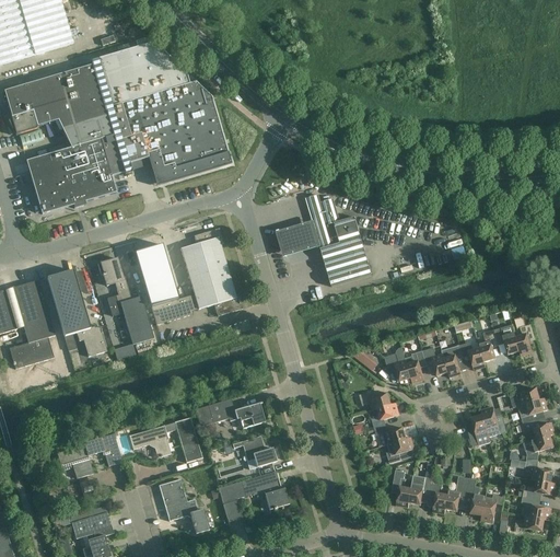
[(0,0),(0,59),(68,43),(57,0),(0,0)]
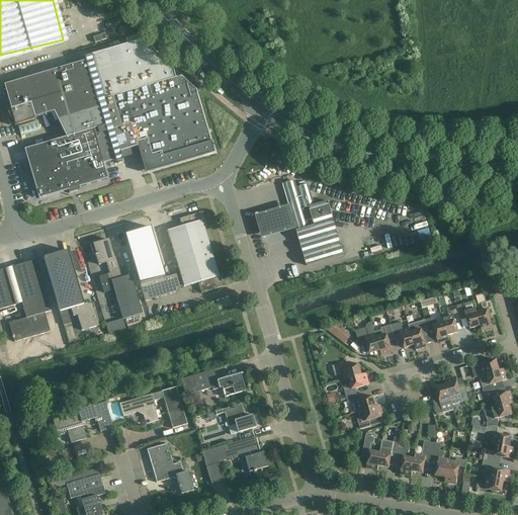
[(213,150),(195,87),(180,73),(174,75),(171,65),(142,36),(89,53),(47,66),(48,69),(85,58),(93,86),(99,106),(104,123),(93,126),(102,159),(113,155),(116,165),(124,163),(119,146),(136,141),(142,160),(143,160),(145,166),(148,168),(154,166),(154,167),(213,150)]
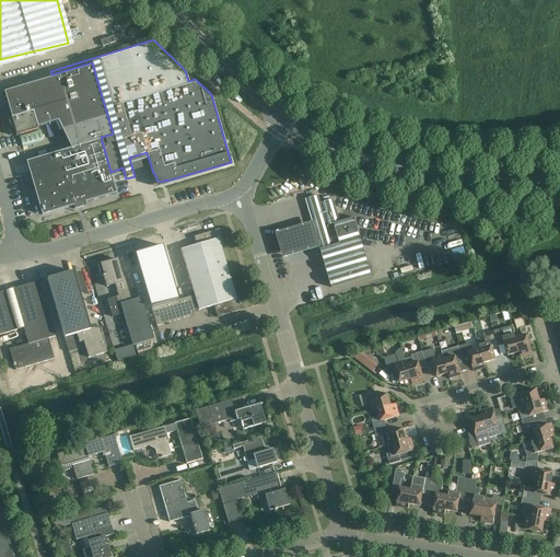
[(10,115),(11,117),(8,118),(15,134),(21,131),(36,127),(37,125),(57,118),(62,128),(71,146),(101,137),(113,134),(107,115),(101,93),(92,62),(51,74),(3,89),(11,115),(10,115)]
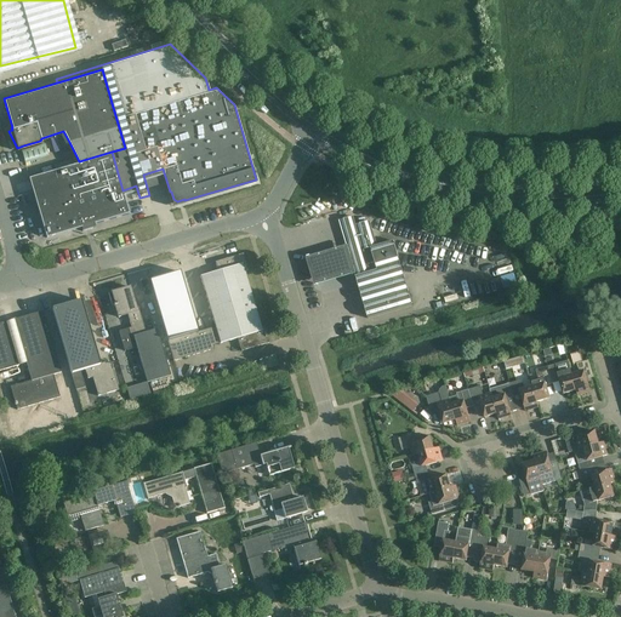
[(22,148),(24,160),(49,153),(45,141),(22,148)]
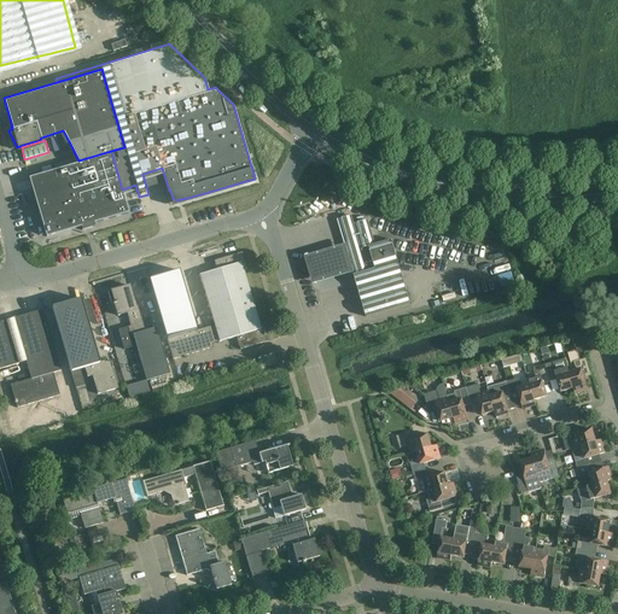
[(46,234),(81,224),(82,227),(94,223),(93,220),(128,210),(122,189),(111,151),(79,161),(29,175),(46,234)]
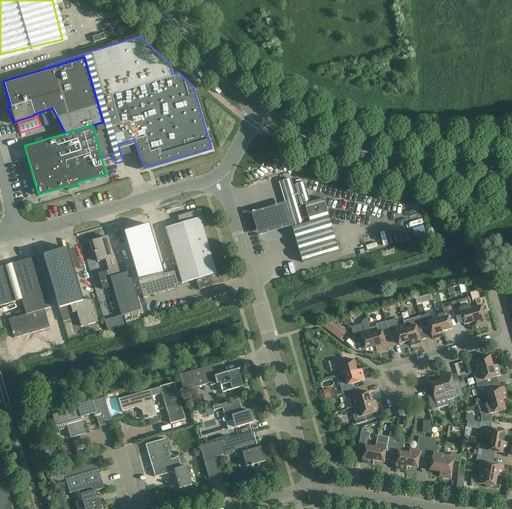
[(280,179),(284,194),(286,200),(292,223),(303,260),(340,249),(330,215),(324,196),(311,200),(305,180),(293,183),(291,176),(280,179)]
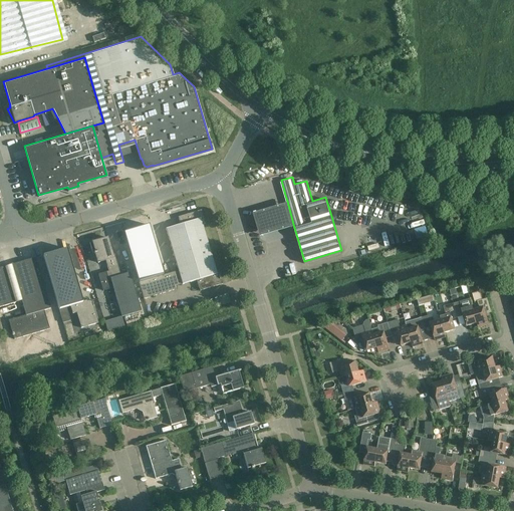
[(253,211),(260,234),(279,228),(293,224),(287,201),(272,205),(253,211)]
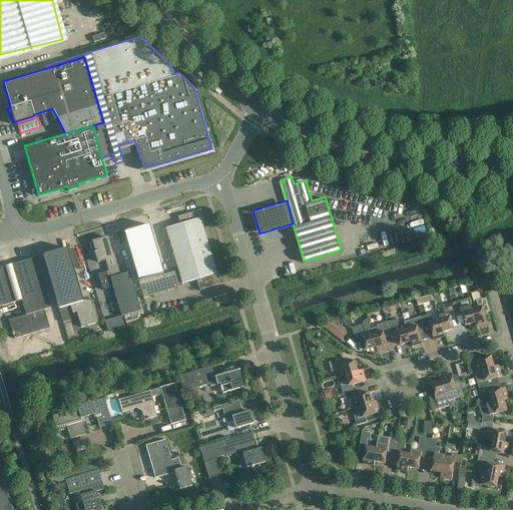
[(165,225),(177,268),(211,257),(201,221),(204,220),(200,207),(190,210),(190,211),(187,212),(187,211),(177,214),(179,221),(165,225)]
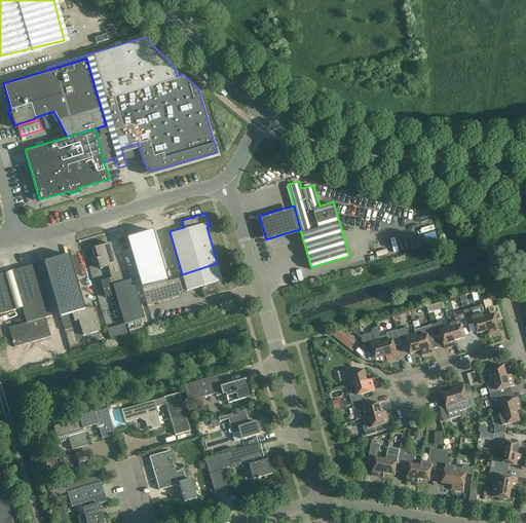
[(152,227),(126,234),(142,286),(167,278),(152,227)]
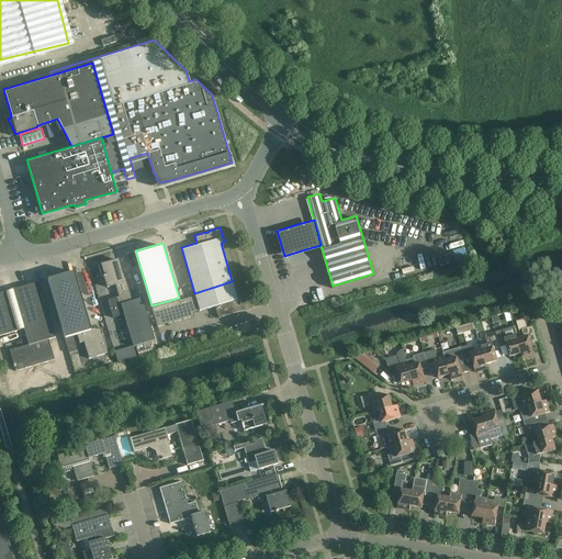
[(117,257),(100,263),(98,263),(101,274),(103,274),(103,275),(107,284),(115,282),(119,294),(108,298),(110,305),(132,299),(125,276),(123,276),(117,257)]
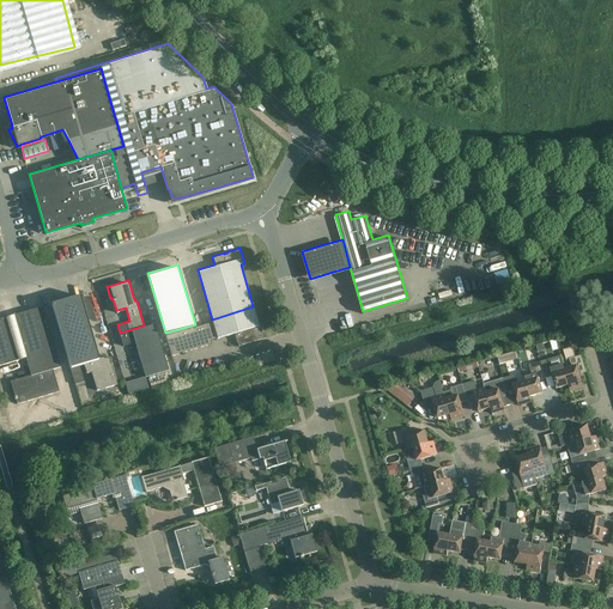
[(84,361),(84,363),(86,371),(91,370),(96,388),(117,382),(109,354),(98,358),(79,293),(52,302),(70,366),(84,361)]
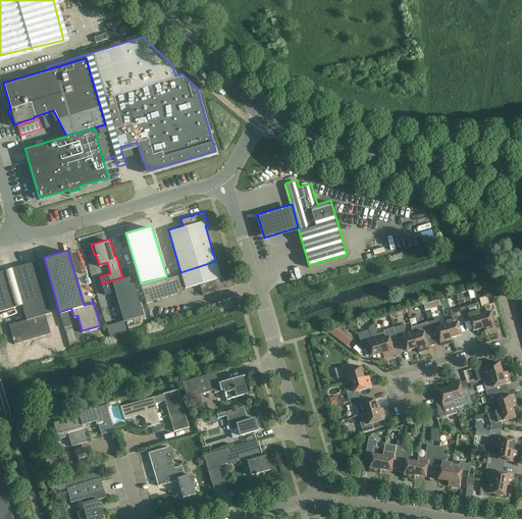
[(0,309),(21,303),(25,317),(25,318),(45,312),(45,313),(51,311),(36,259),(0,269),(0,309)]
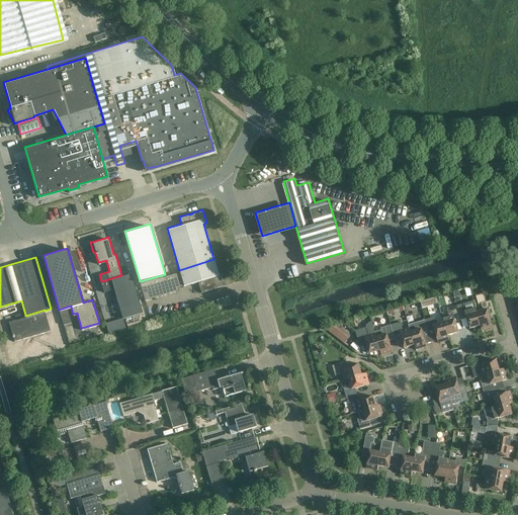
[(179,270),(140,282),(145,298),(178,288),(177,284),(183,283),(183,284),(198,279),(201,290),(210,287),(210,286),(213,285),(214,286),(225,283),(221,270),(218,271),(213,259),(179,270)]
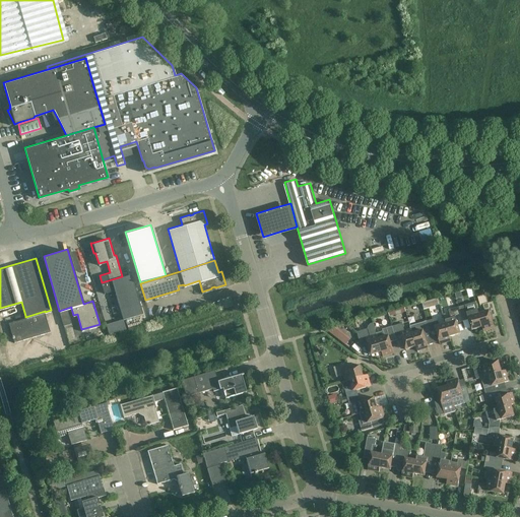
[(131,273),(122,276),(102,282),(105,292),(115,288),(123,318),(142,312),(131,273)]
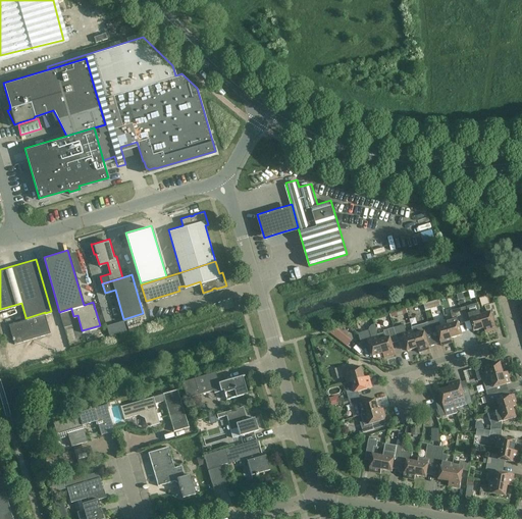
[(487,311),(480,312),(480,313),(484,325),(484,326),(485,330),(497,327),(492,313),(498,311),(494,300),(484,303),(487,311)]
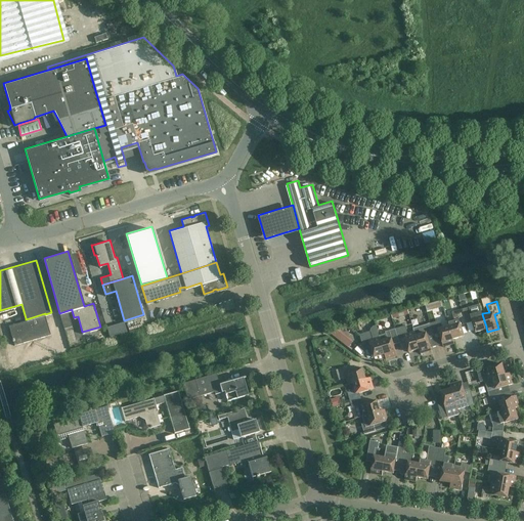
[(475,331),(486,328),(486,327),(482,314),(482,313),(479,302),(472,304),(462,307),(465,317),(471,315),(475,331)]
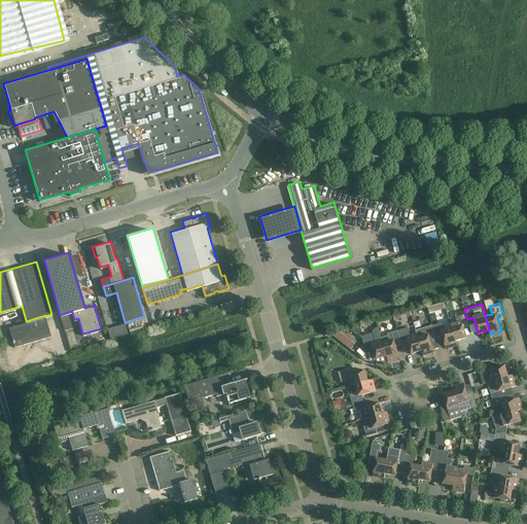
[(450,321),(451,325),(455,339),(456,339),(466,336),(462,321),(467,319),(464,309),(454,312),(457,319),(450,321)]
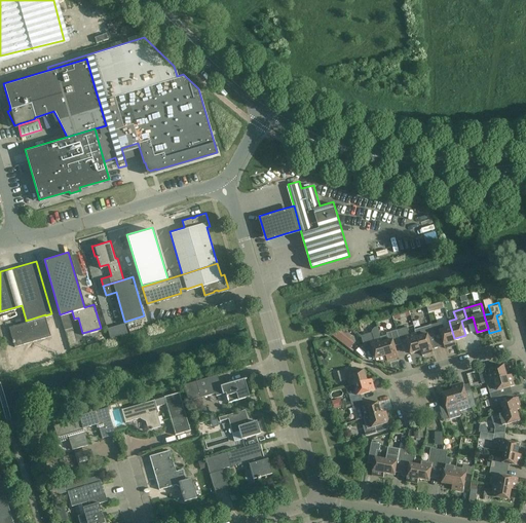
[(50,334),(45,315),(45,314),(26,321),(26,320),(8,325),(12,338),(11,338),(12,341),(13,341),(14,344),(50,334)]
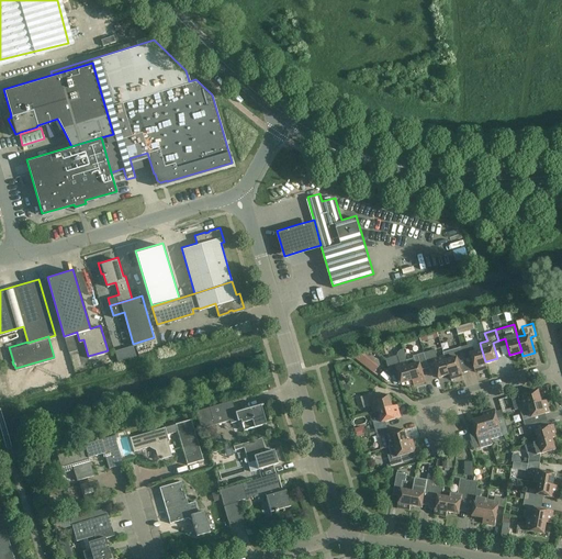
[(472,342),(461,345),(463,351),(464,356),(471,354),(475,369),(487,366),(486,361),(485,361),(481,347),(474,349),(472,342)]
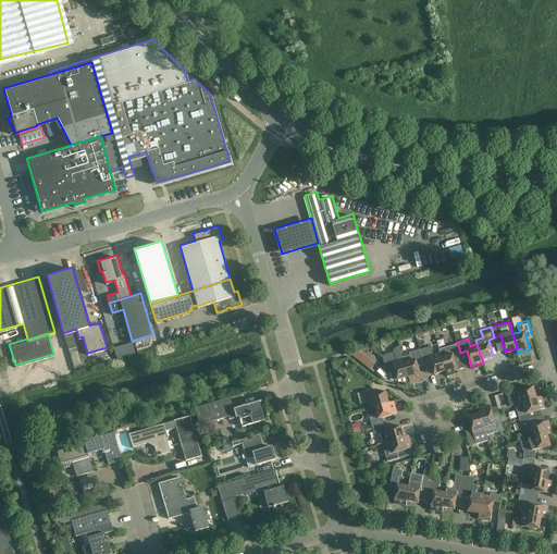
[(459,370),(453,349),(459,348),(457,342),(450,343),(438,347),(440,351),(441,349),(442,355),(446,369),(445,369),(447,373),(459,370)]
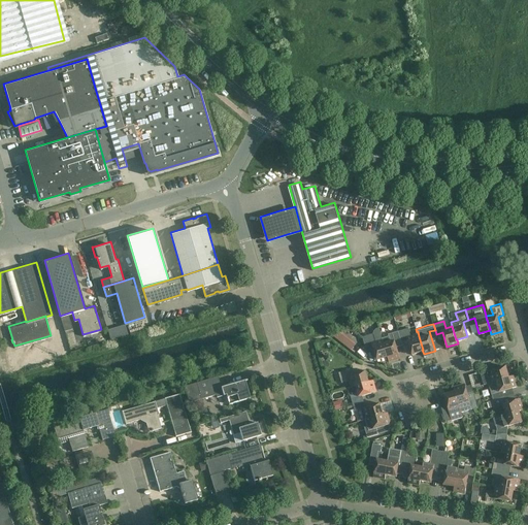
[(373,329),(372,331),(362,334),(365,346),(372,343),(376,358),(387,355),(388,355),(384,341),(383,337),(378,325),(375,326),(374,328),(373,329)]
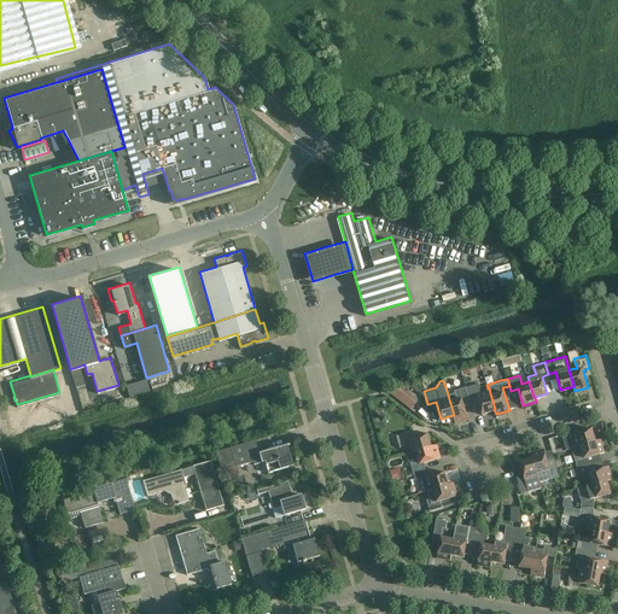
[(490,393),(489,387),(488,389),(481,390),(478,381),(466,385),(470,397),(477,396),(482,413),(494,409),(495,409),(490,393)]
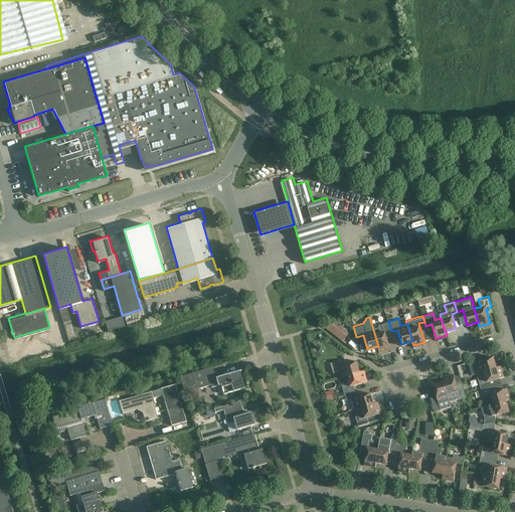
[(380,331),(374,333),(378,346),(377,346),(379,350),(390,347),(385,333),(391,331),(388,321),(378,324),(380,331)]
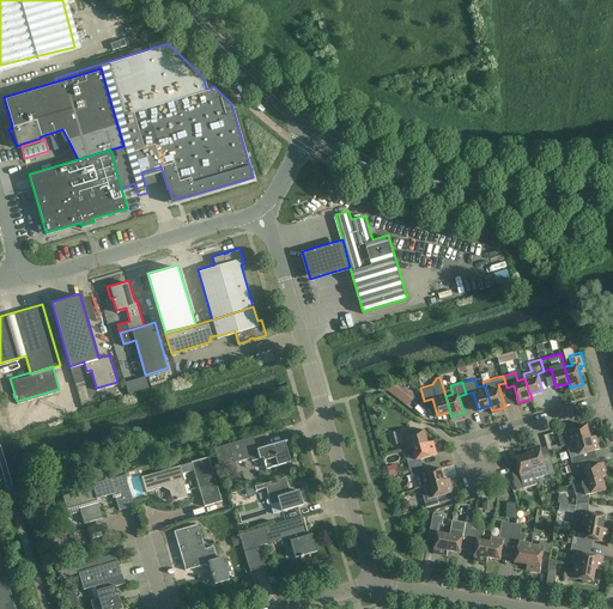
[(562,444),(576,440),(576,439),(592,434),(590,434),(587,422),(558,431),(562,444)]
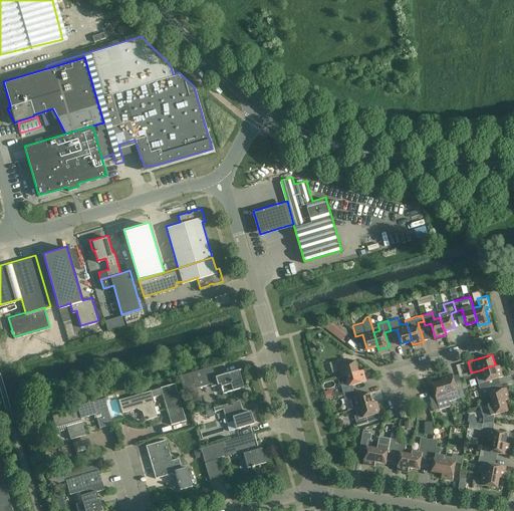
[(341,374),(346,373),(359,369),(355,358),(341,363),(340,357),(329,360),(332,370),(339,368),(341,374)]
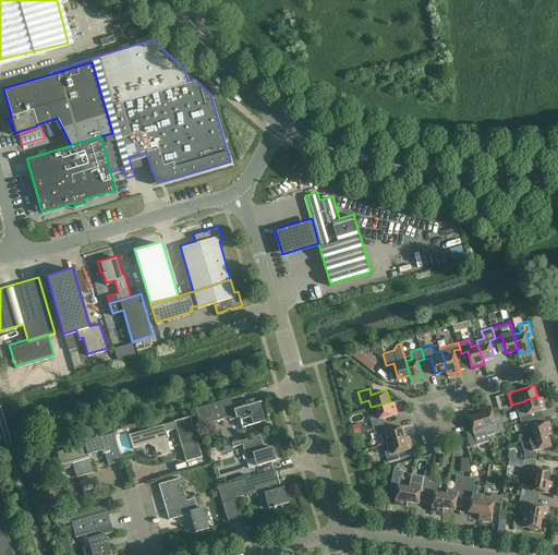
[(518,410),(521,421),(533,418),(531,411),(546,407),(543,395),(537,396),(538,396),(524,400),(524,401),(526,408),(518,410)]
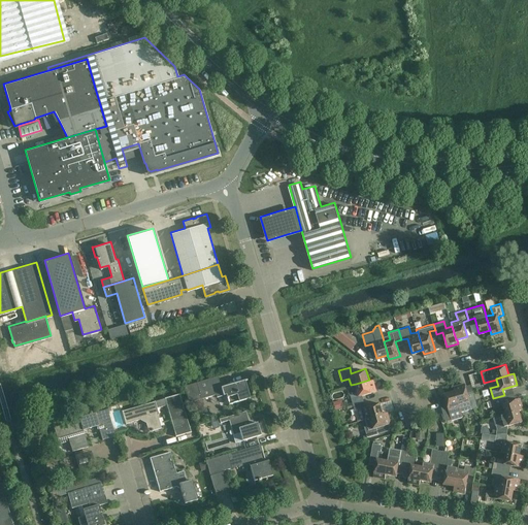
[(218,386),(215,375),(184,384),(189,400),(216,393),(217,395),(226,393),(229,402),(250,396),(244,379),(233,382),(230,380),(228,383),(218,386)]
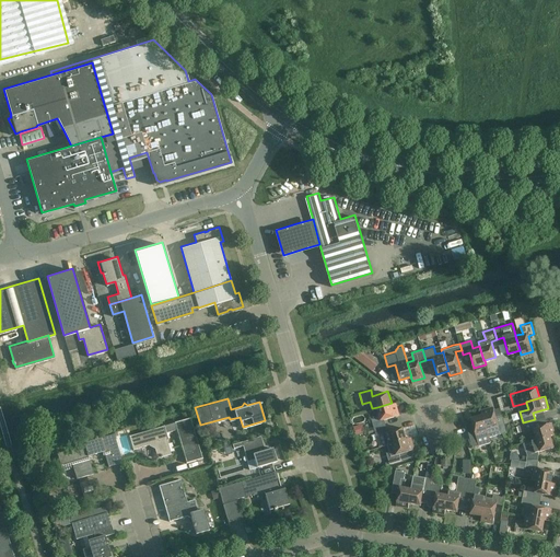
[(396,402),(392,403),(377,407),(380,414),(371,416),(374,427),(386,424),(384,417),(399,413),(396,402)]
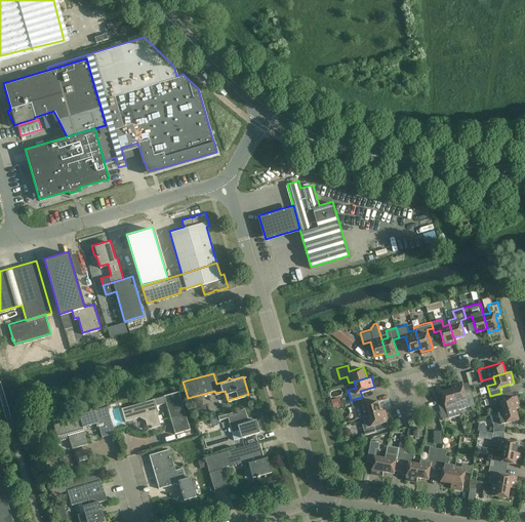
[(466,394),(462,382),(461,379),(450,383),(452,387),(456,400),(458,408),(475,403),(472,392),(466,394)]
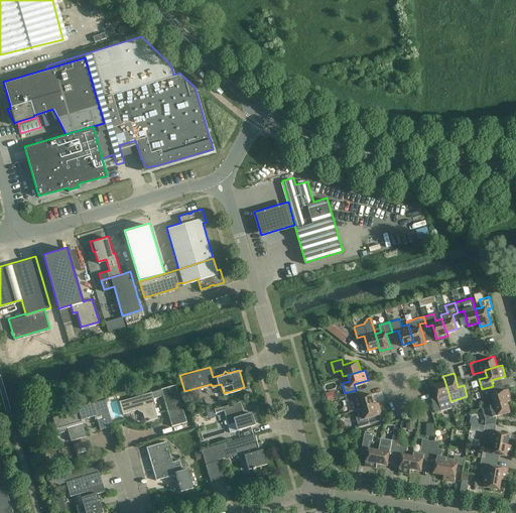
[(448,393),(444,380),(433,384),(437,398),(432,399),(435,410),(452,405),(450,401),(448,393)]
